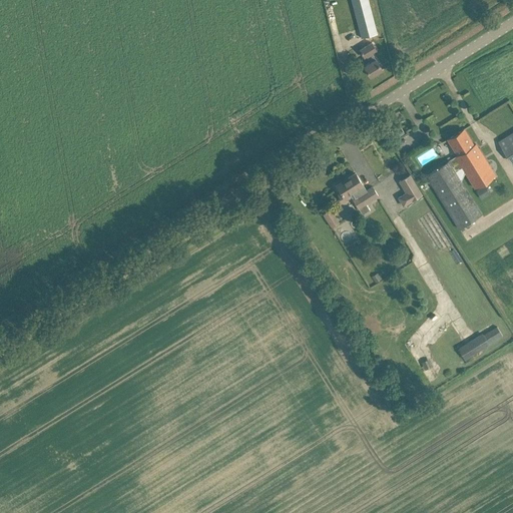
[(351,0),(363,42),(378,38),(368,0),(351,0)]
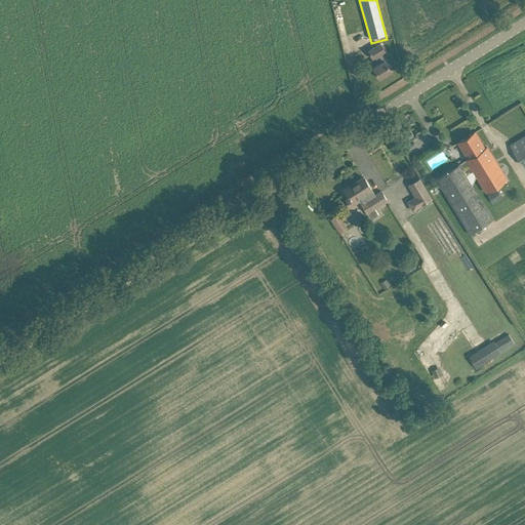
[(385,50),(380,43),(368,50),(372,57),(374,56),(378,63),(372,67),(379,78),(391,70),(380,53),(385,50)]
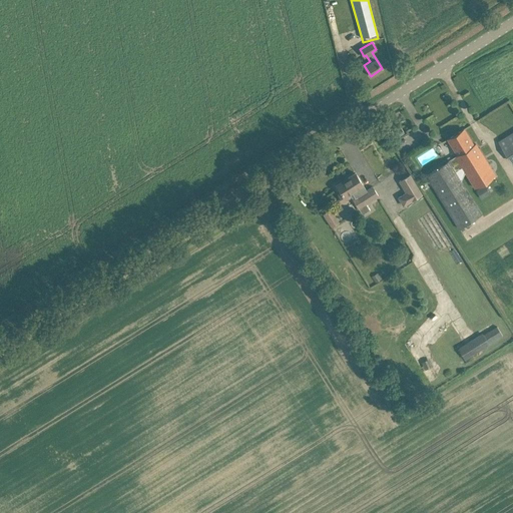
[(389,132),(393,138),(404,131),(400,125),(389,132)]
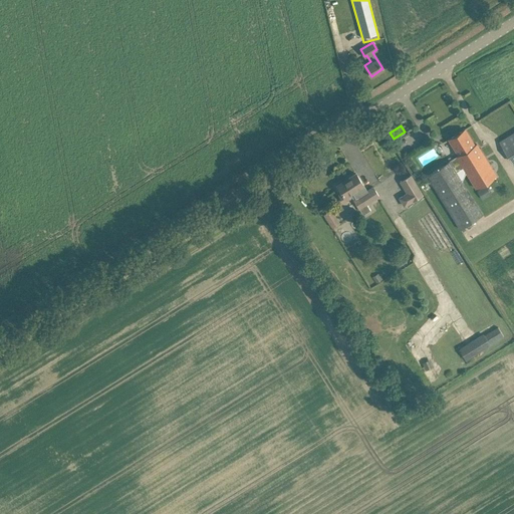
[(449,139),(459,155),(467,150),(474,145),(464,129),(449,139)]
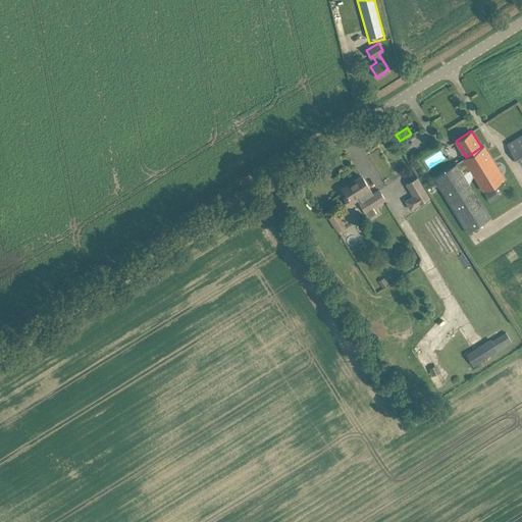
[(521,135),(508,143),(521,164),(521,162),(521,135)]
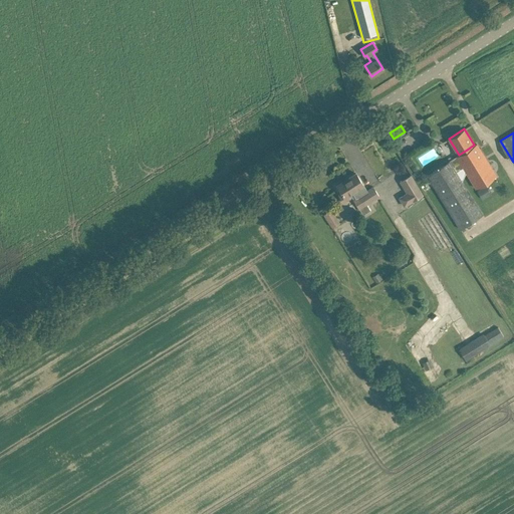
[(450,161),(427,175),(460,228),(483,214),(462,180),(466,172),(475,187),(496,175),(477,144),(467,150),(459,155),(457,157),(463,167),(457,171),(450,161)]
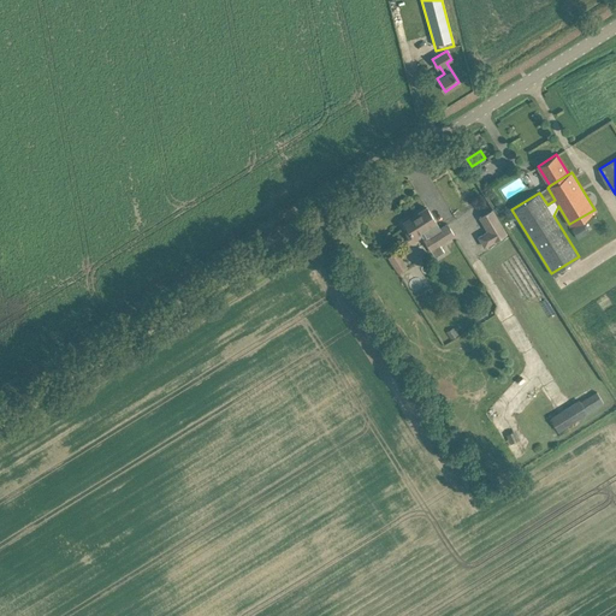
[(406,234),(410,242),(420,236),(418,232),(421,230),(426,237),(424,238),(436,256),(444,250),(440,244),(455,235),(448,224),(440,227),(427,207),(418,213),(419,213),(406,223),(404,221),(410,231),(406,234)]
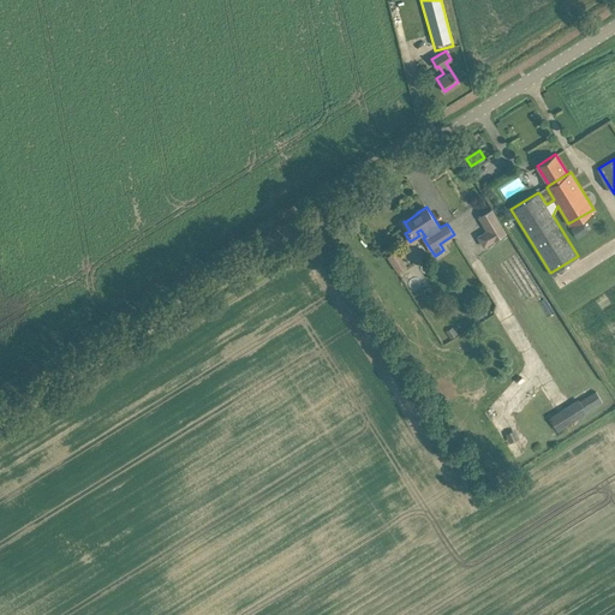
[(485,230),(477,236),(483,246),(494,240),(507,232),(500,222),(485,230)]
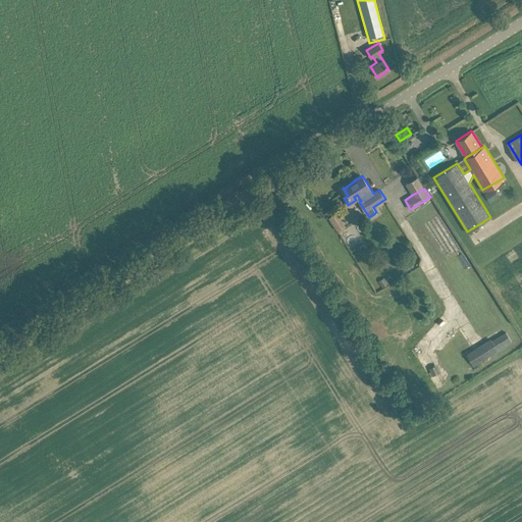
[(484,192),(486,200),(496,196),(492,189),(484,192)]
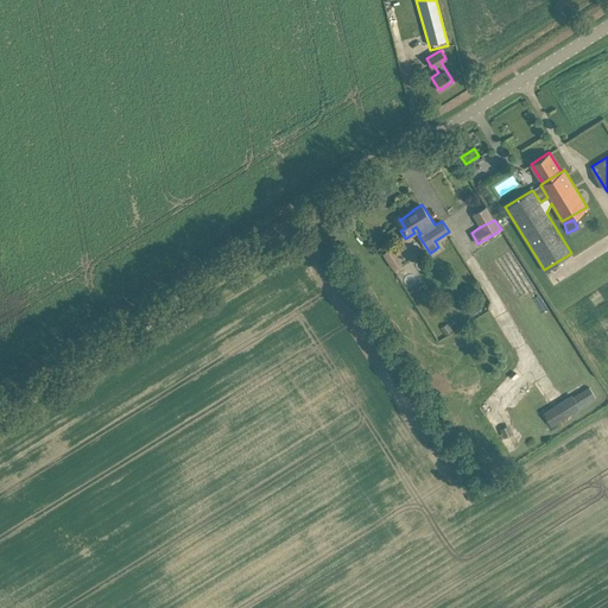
[(391,268),(400,263),(390,246),(380,253),(391,268)]
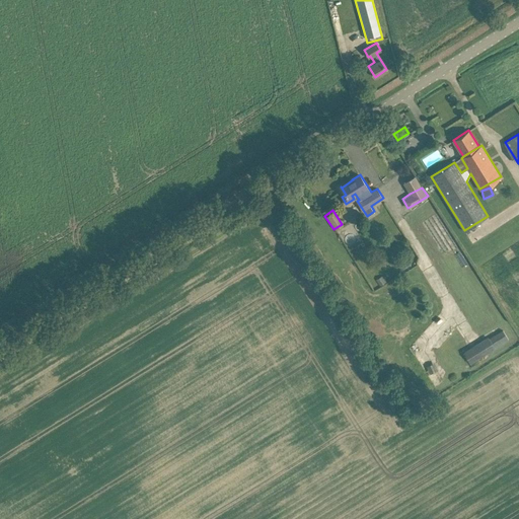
[(387,301),(383,308),(392,312),(395,304),(387,301)]
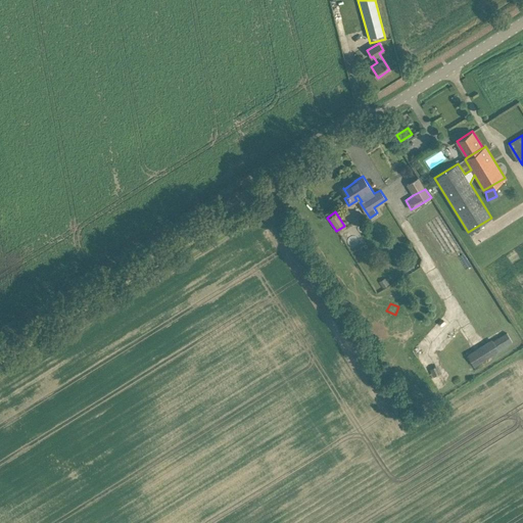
[(507,332),(492,341),(498,350),(512,341),(507,332)]
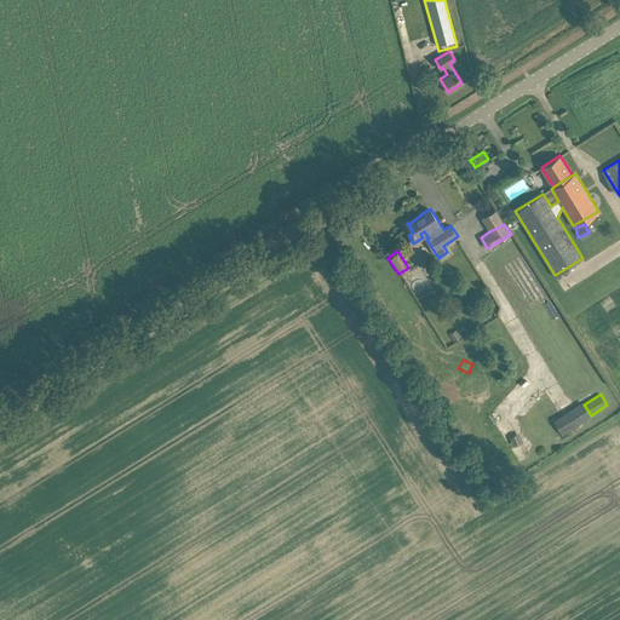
[(566,412),(552,422),(561,435),(575,426),(584,420),(591,415),(584,405),(583,402),(575,406),(566,412)]
